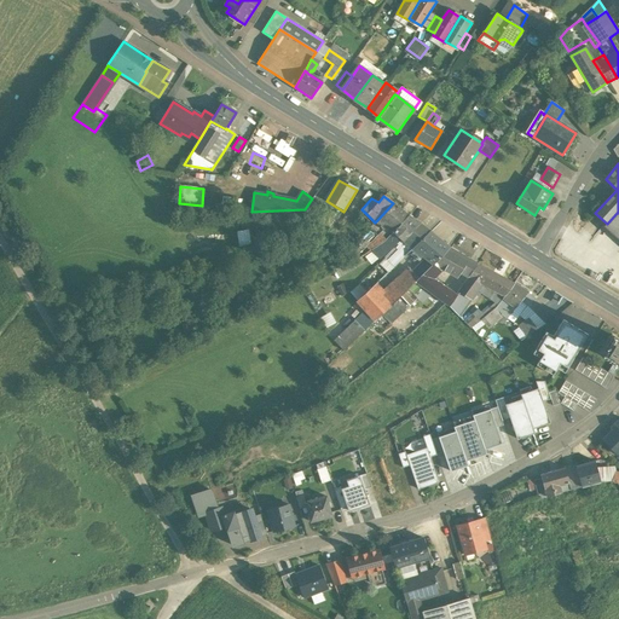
[(409,215),(393,203),(375,223),(383,230),(387,226),(393,232),(409,217),(409,215)]
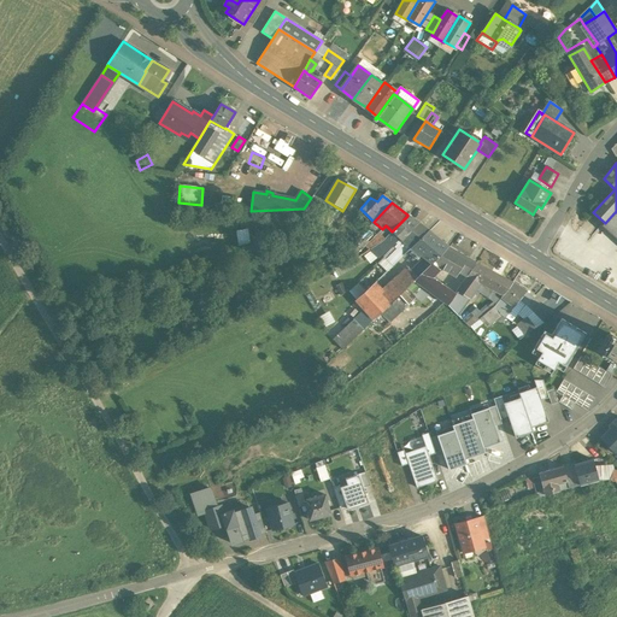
[(616,212),(616,211),(605,223),(601,227),(616,241),(616,212)]
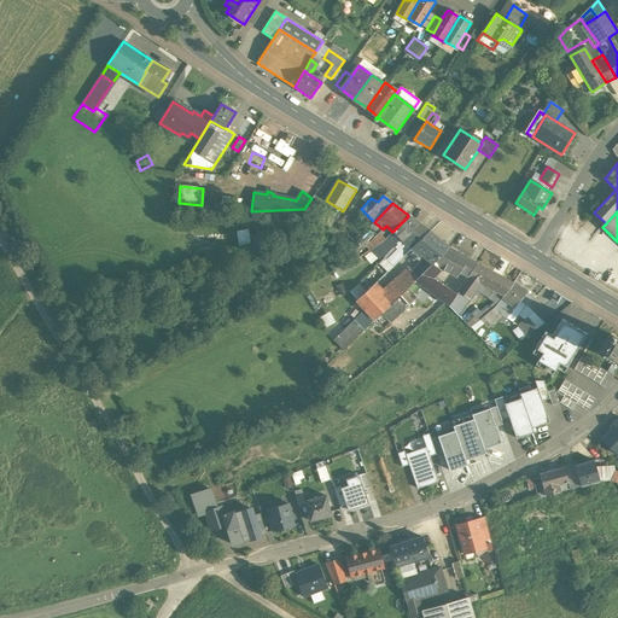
[(408,216),(392,232),(398,237),(403,240),(419,223),(408,216)]
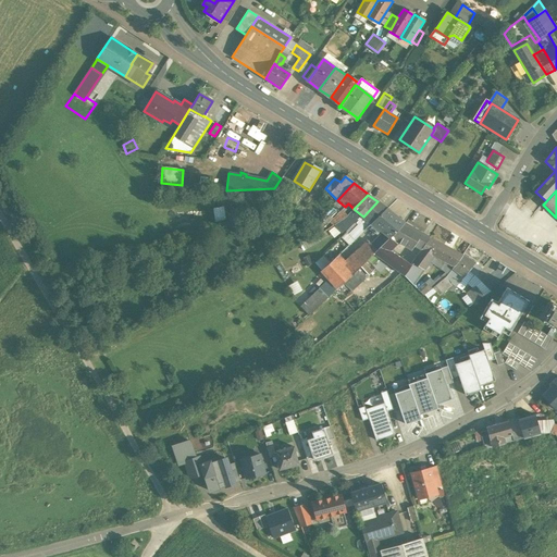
[(345,207),(337,200),(334,197),(334,199),(335,202),(332,206),(333,206),(325,213),(323,211),(321,213),(323,215),(312,226),(302,236),(310,243),(342,210),(345,207)]
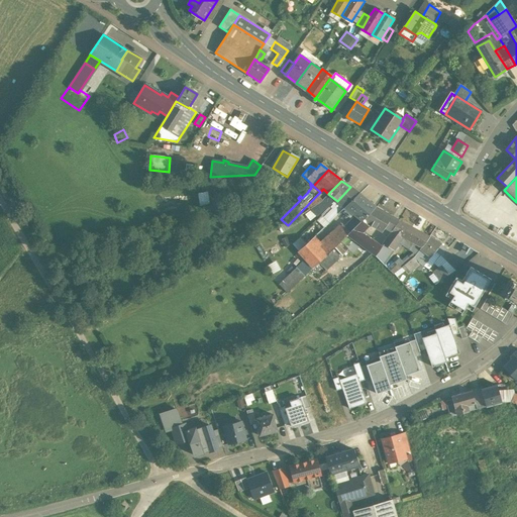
[(350,187),(337,201),(344,207),(359,194),(350,187)]
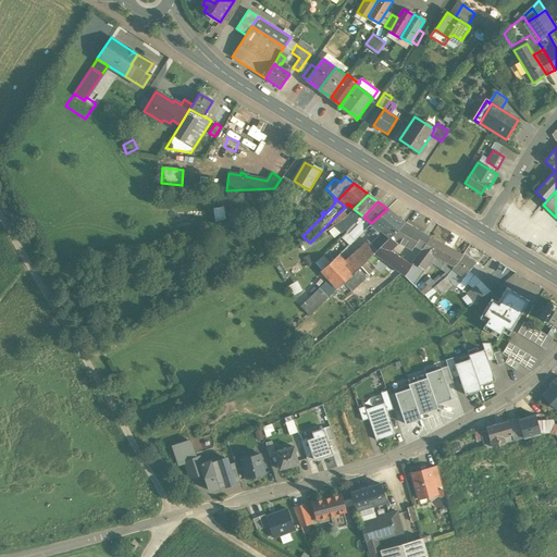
[(308,208),(301,214),(307,220),(312,215),(308,211),(309,209),(308,208)]
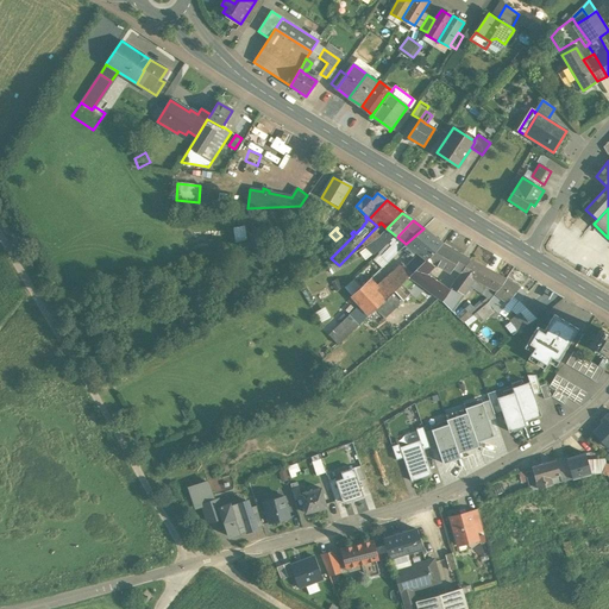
[(380,236),(376,239),(365,246),(375,258),(393,243),(388,237),(393,233),(387,228),(380,236)]
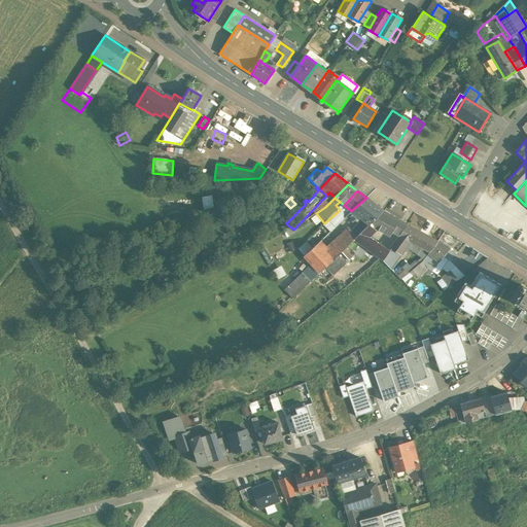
[(383,211),(366,198),(351,211),(362,220),(370,225),(383,211)]
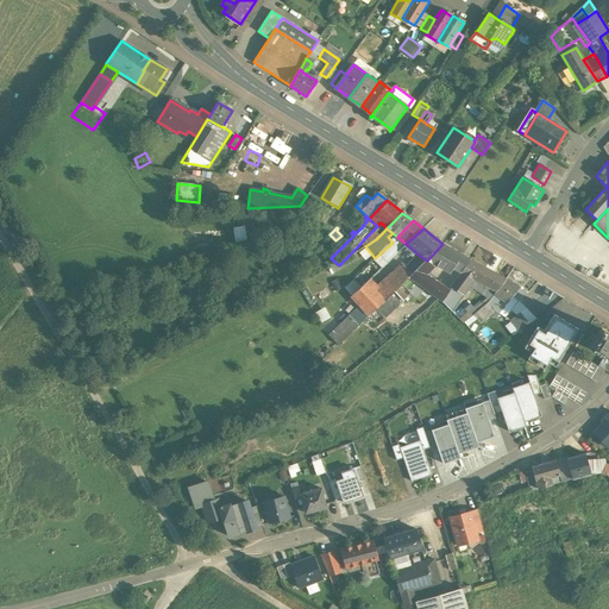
[(374,230),(360,243),(363,248),(365,246),(376,239),(380,236),(374,230)]
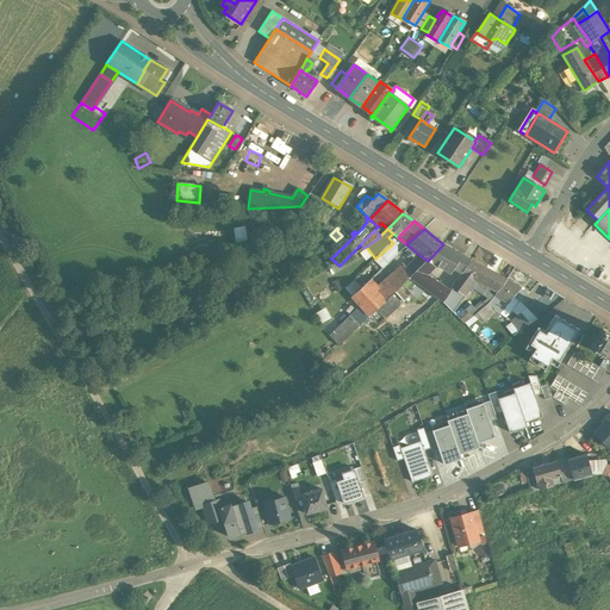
[(462,255),(443,244),(428,261),(435,265),(450,273),(454,268),(458,263),(456,263),(462,255)]
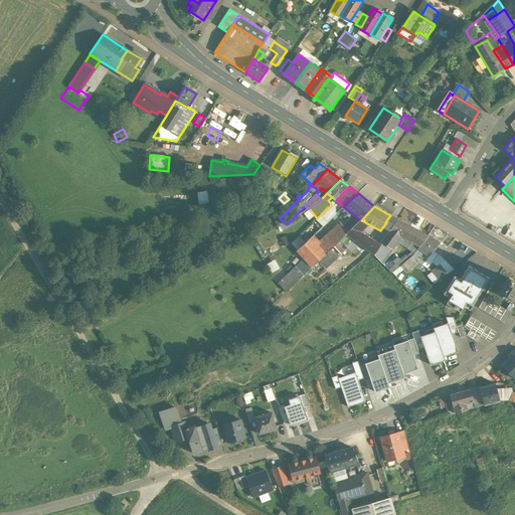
[(332,208),(322,217),(328,222),(337,213),(332,208)]
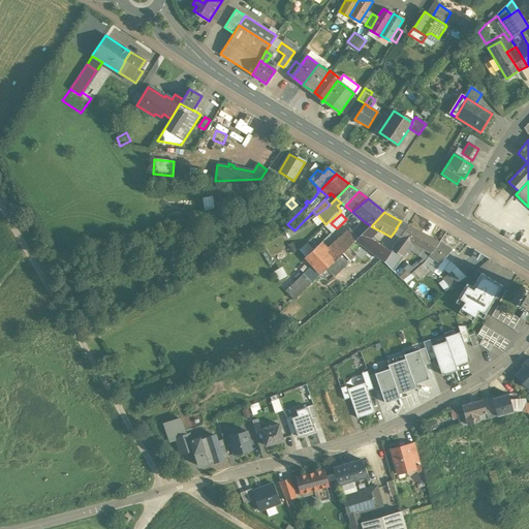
[(364,221),(352,231),(358,239),(364,234),(371,226),(364,221)]
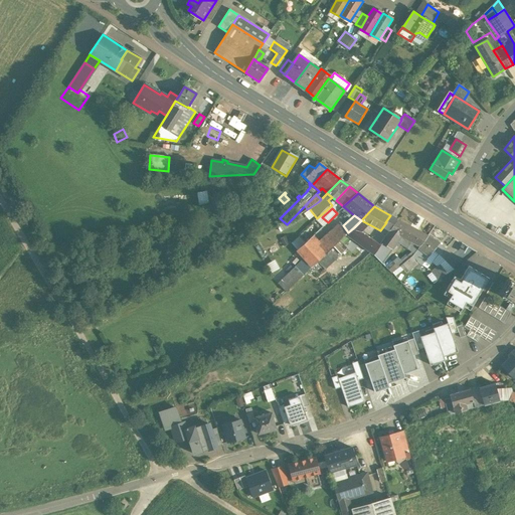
[(397,220),(390,215),(385,222),(386,222),(383,226),(389,230),(390,230),(397,220)]
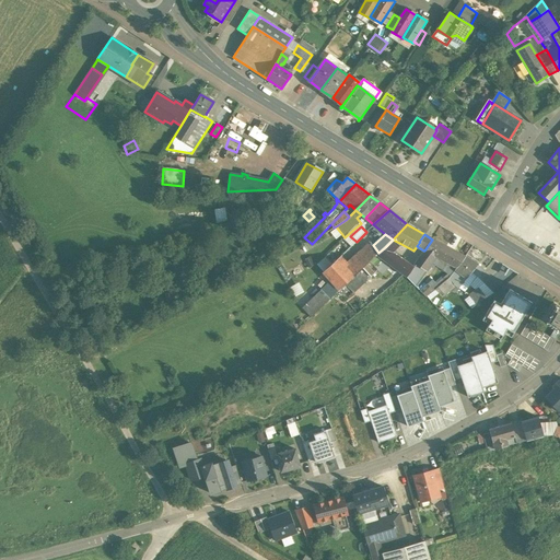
[(393,240),(385,247),(393,252),(399,243),(393,240)]
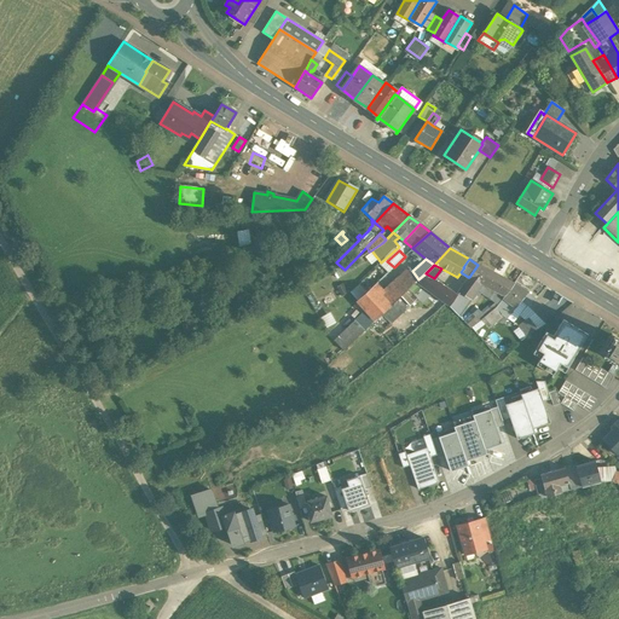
[(514,284),(478,265),(469,277),(481,284),(481,283),(485,285),(504,296),(514,284)]
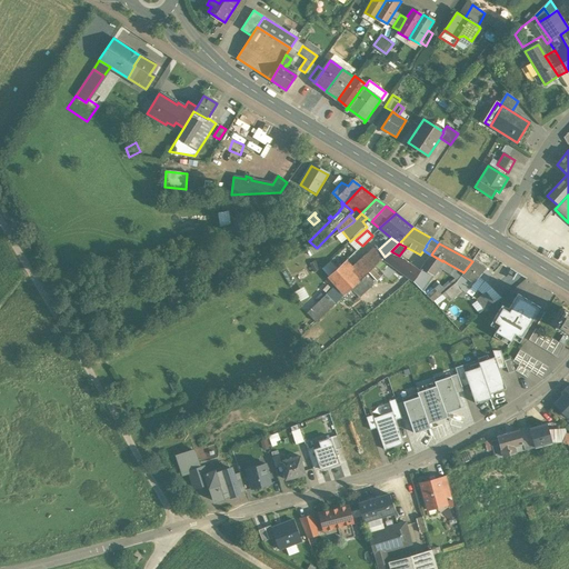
[(379,249),(376,247),(349,271),(359,281),(370,271),(375,267),(382,259),(385,257),(379,249)]
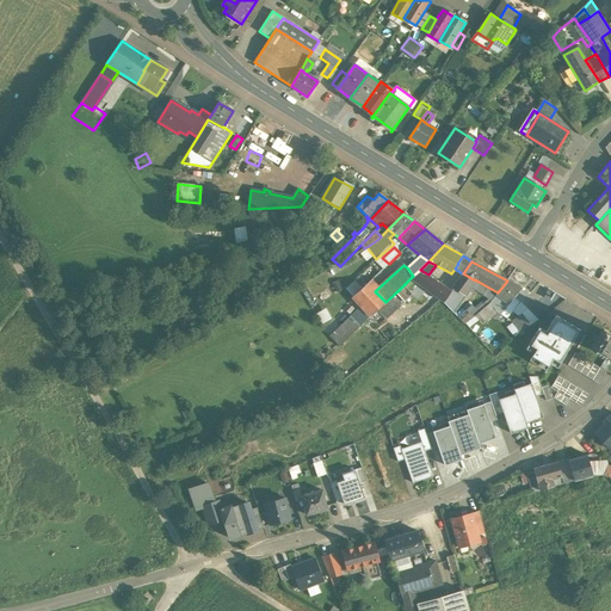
[(429,275),(420,270),(413,276),(411,278),(417,283),(443,302),(451,291),(444,287),(429,275)]
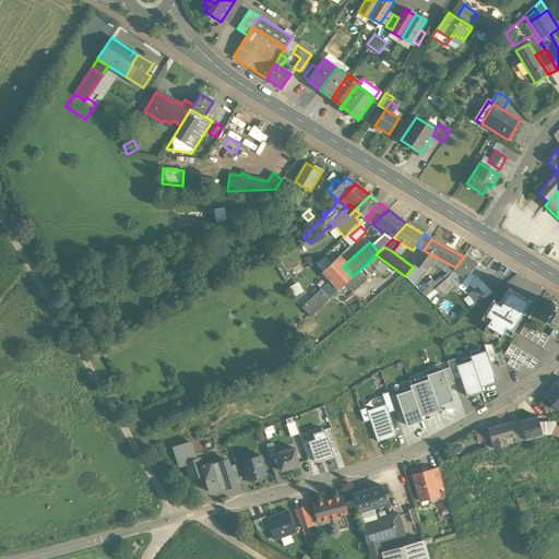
[(424,250),(423,250),(414,264),(425,271),(433,258),(435,257),(424,250)]
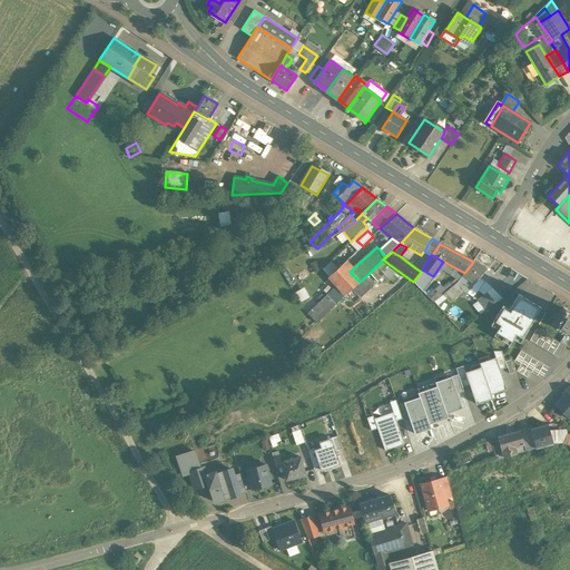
[(383,259),(375,267),(381,272),(383,269),(389,264),(383,259)]
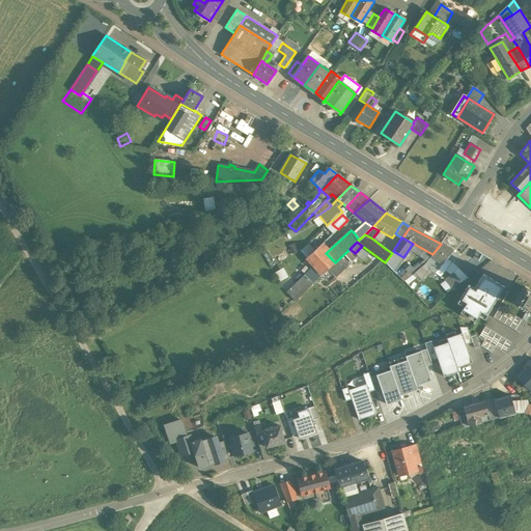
[(449,248),(441,244),(432,254),(431,256),(430,256),(424,266),(423,266),(415,272),(420,277),(429,269),(435,273),(439,268),(442,270),(450,259),(453,262),(458,256),(449,248)]
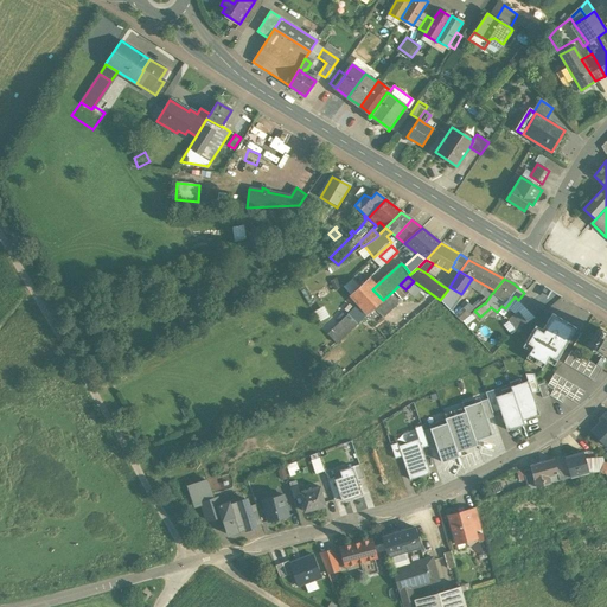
[(372,289),(365,282),(351,295),(359,305),(368,314),(383,300),(372,289)]
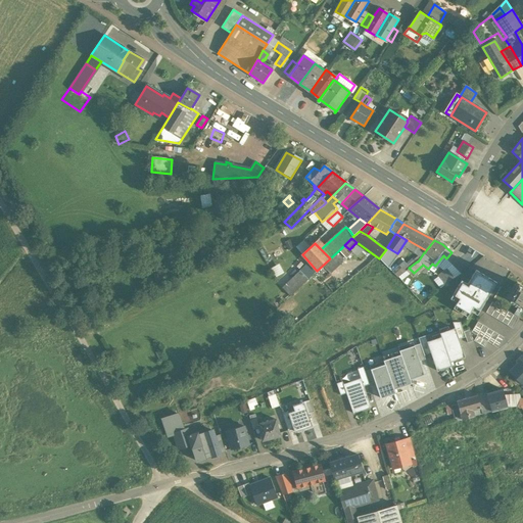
[(397,253),(387,247),(386,249),(379,258),(387,267),(397,253)]
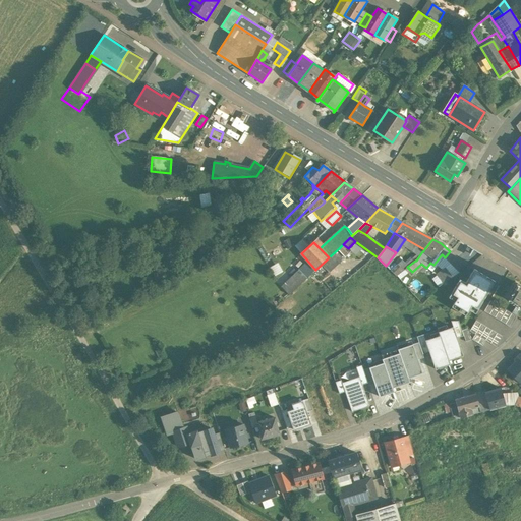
[(442,270),(436,275),(444,284),(453,278),(445,269),(451,265),(444,257),(437,266),(442,270)]
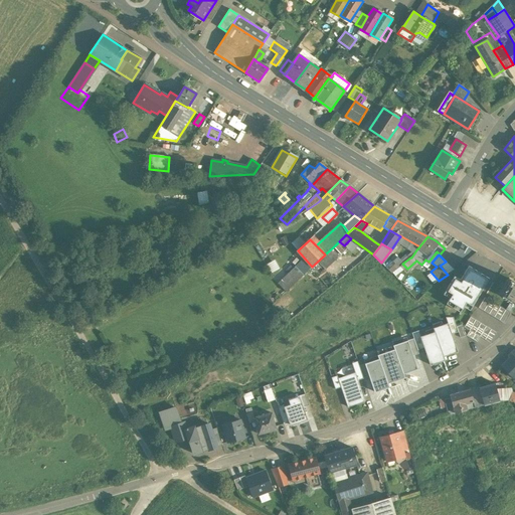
[(305,259),(279,285),(286,292),(312,267),(305,259)]
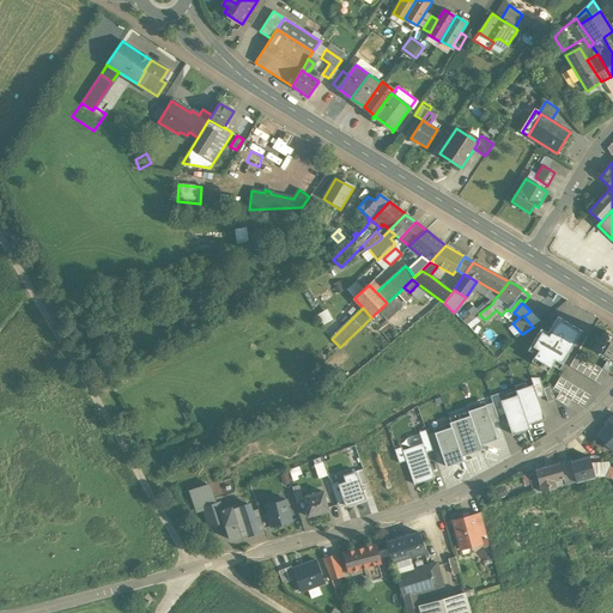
[(582,332),(558,317),(547,333),(541,329),(530,346),(538,350),(533,358),(550,368),(554,360),(562,364),(582,332)]
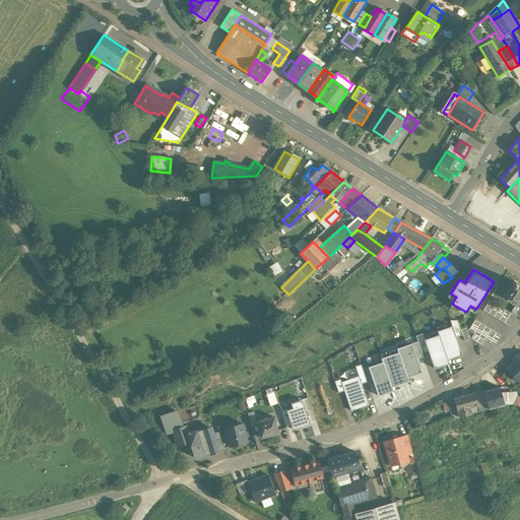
[(519,306),(519,284),(514,281),(504,297),(519,307),(519,306)]
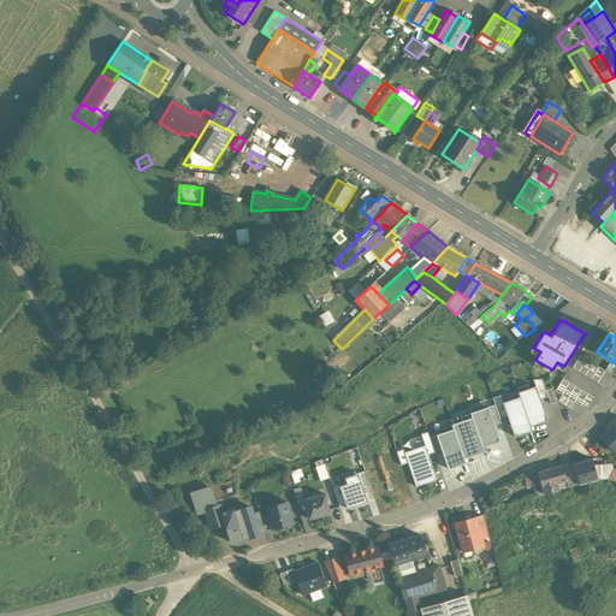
[(586,360),(579,356),(572,368),(579,373),(586,360)]
